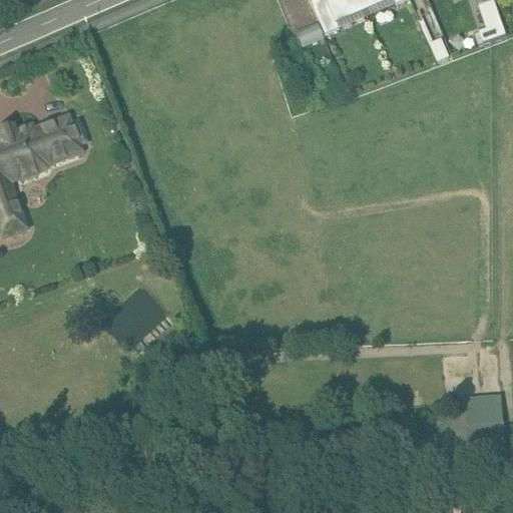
[(325,0),(334,21),(363,9),(359,0),(325,0)]
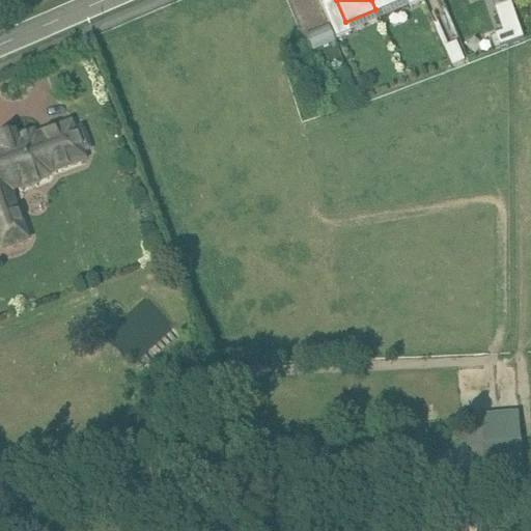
[(371,0),(375,9),(397,0),(371,0)]
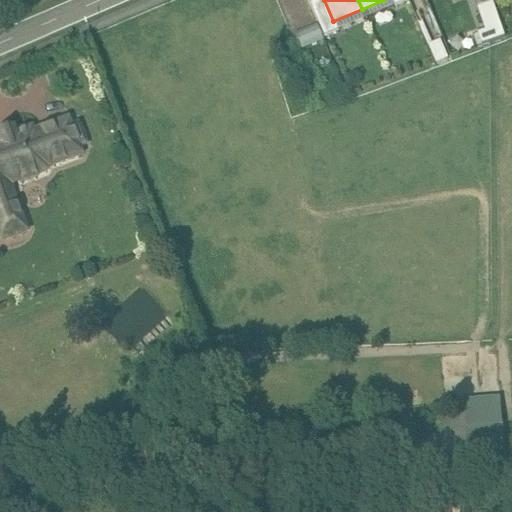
[(485,30),(473,34),(478,46),(505,37),(492,1),(476,6),(485,30)]
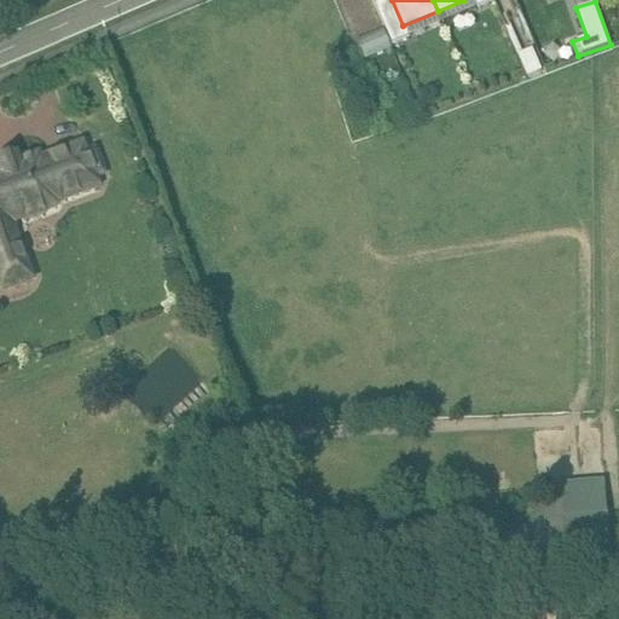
[(366,58),(392,46),(385,29),(358,40),(366,58)]
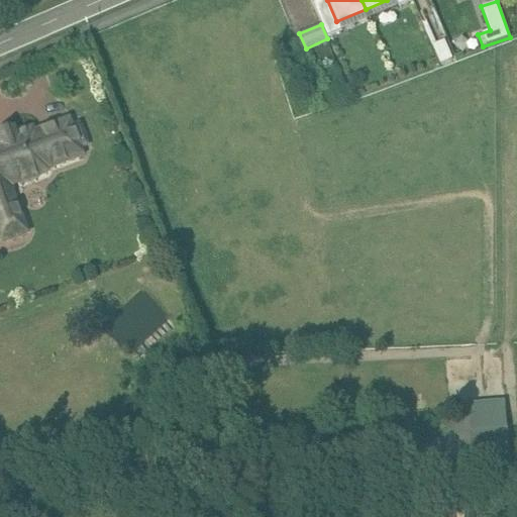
[(69,120),(44,129),(58,166),(82,157),(69,120)]
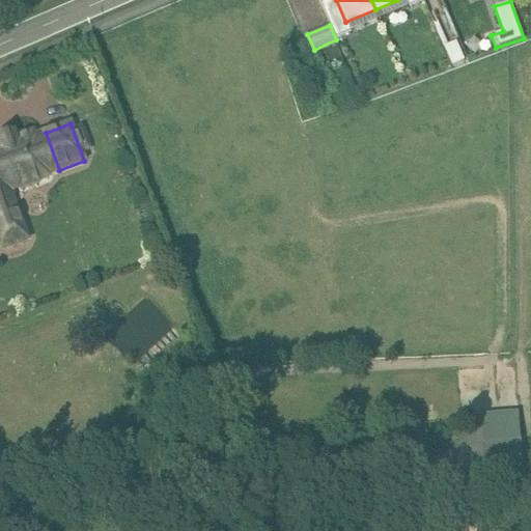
[(32,133),(14,140),(12,135),(0,139),(0,251),(27,242),(9,192),(21,189),(21,191),(38,184),(38,183),(49,178),(48,174),(59,170),(46,133),(33,137),(32,133)]
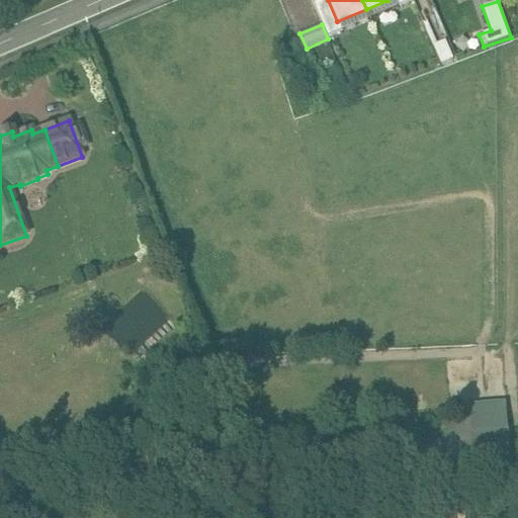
[(455,450),(509,448),(507,401),(475,402),(476,424),(454,425),(455,450)]
